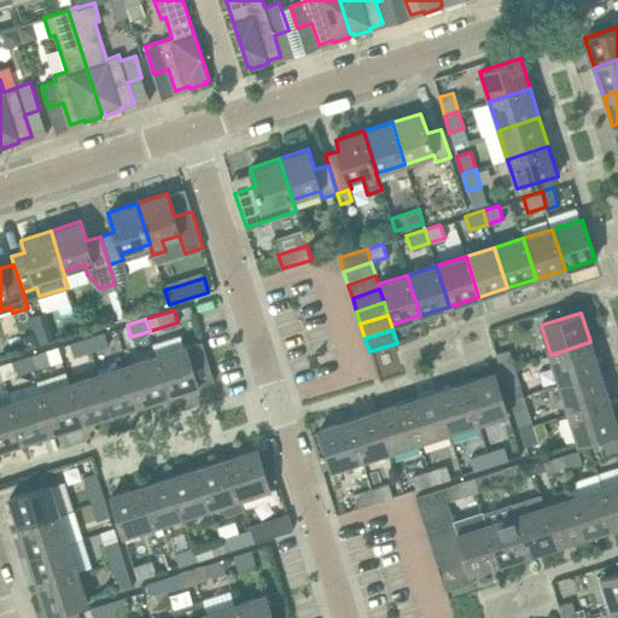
[(91,349),(106,344),(103,331),(86,336),(91,349)]
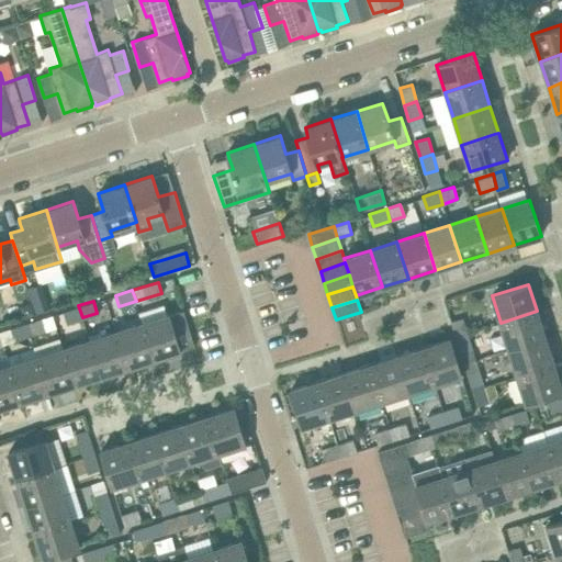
[(23,319),(34,315),(31,303),(22,305),(20,311),(23,319)]
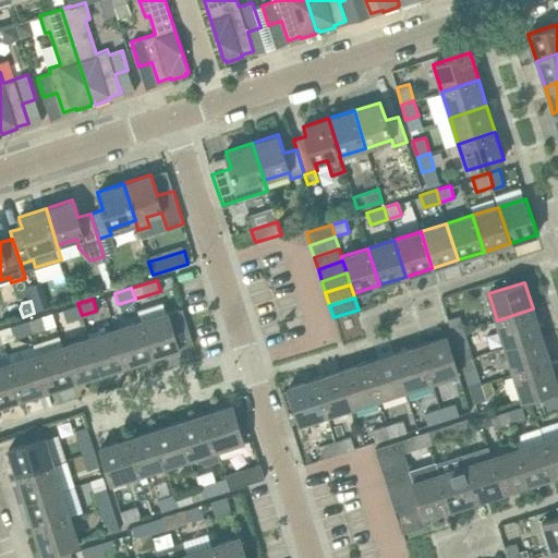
[(82,315),(77,303),(62,307),(65,320),(82,315)]
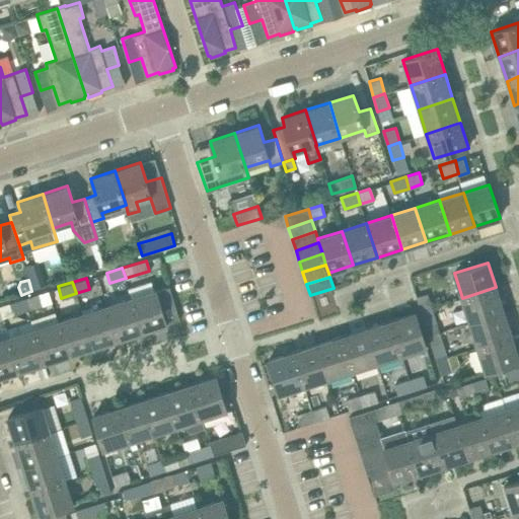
[(169,286),(132,298),(142,331),(179,320),(169,286)]
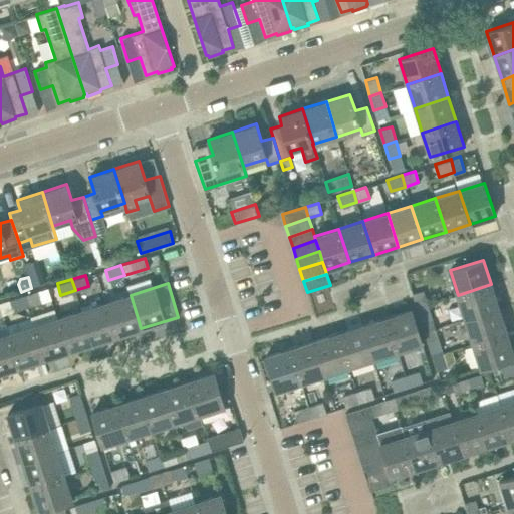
[(499,308),(491,284),(458,295),(465,319),(499,308)]
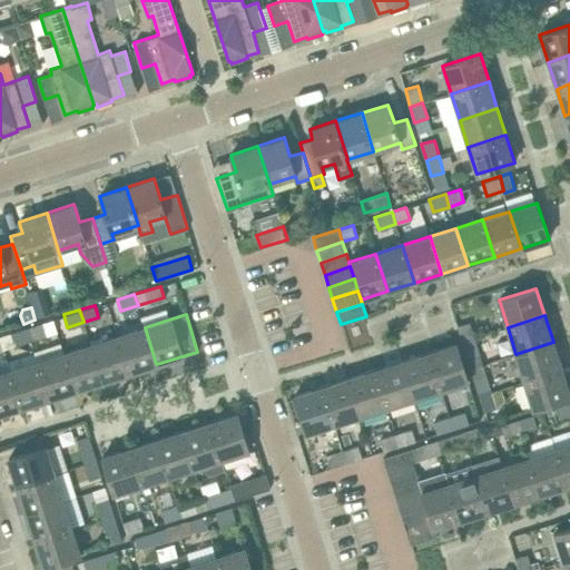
[(30,340),(46,335),(41,322),(26,326),(30,340)]
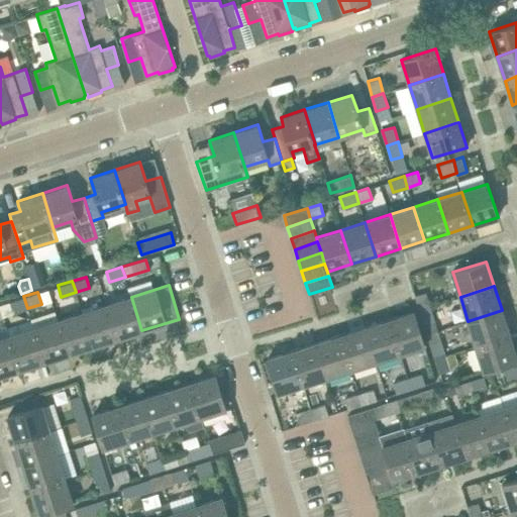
[(425,292),(415,296),(414,296),(418,310),(429,307),(425,292)]
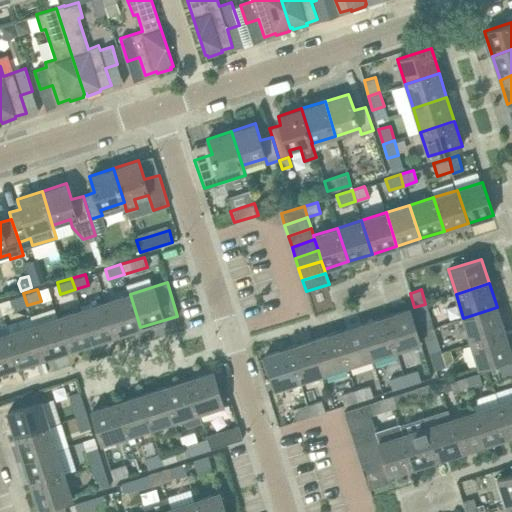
[(27,305),(23,293),(9,298),(13,309),(27,305)]
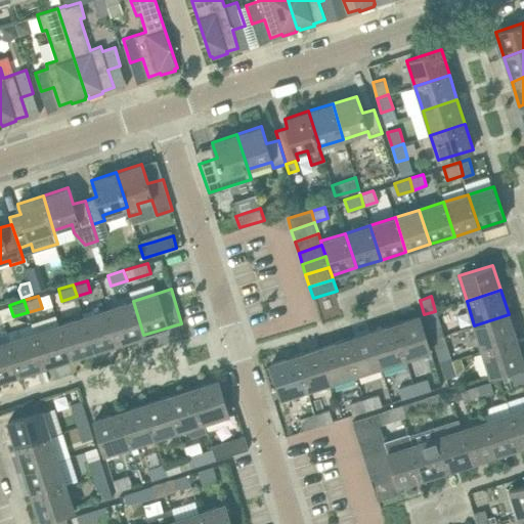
[(143,335),(133,301),(108,309),(119,343),(143,335)]
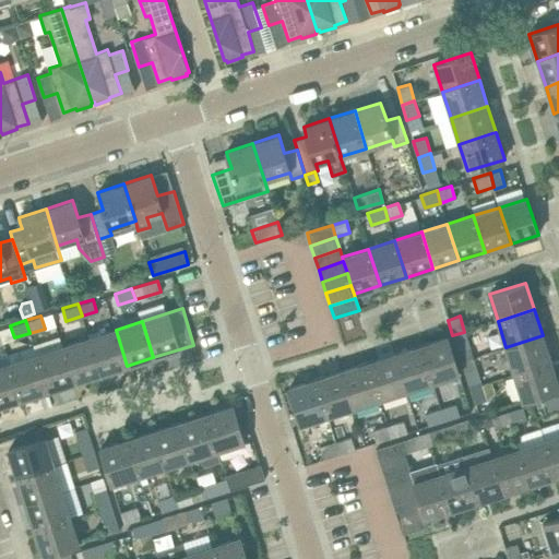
[(127,366),(116,330),(88,337),(100,375),(127,366)]
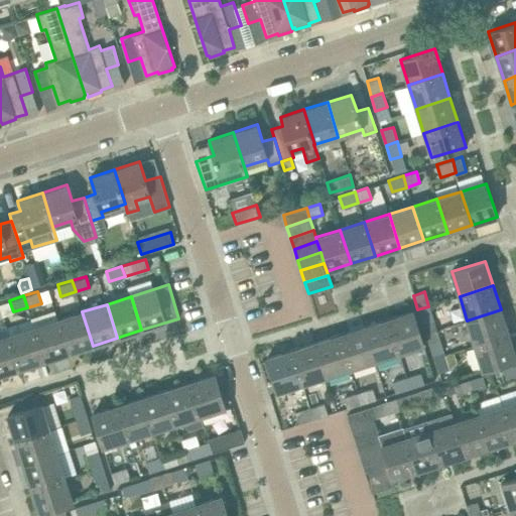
[(428,306),(417,309),(424,331),(435,327),(428,306)]
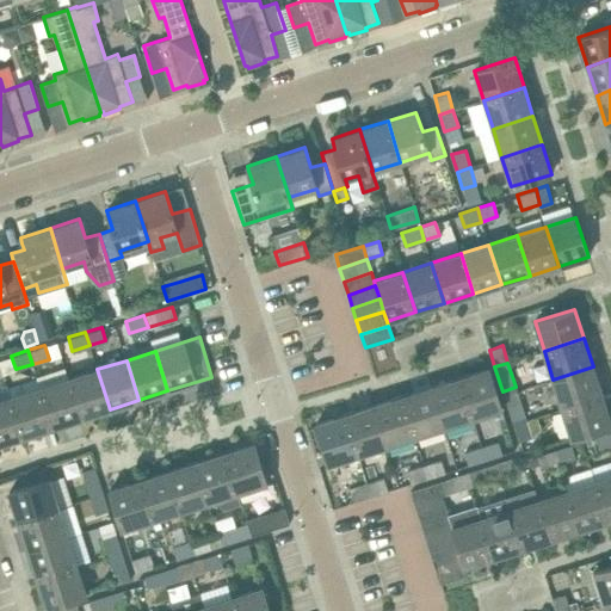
[(603,396),(593,366),(553,380),(562,408),(603,396)]
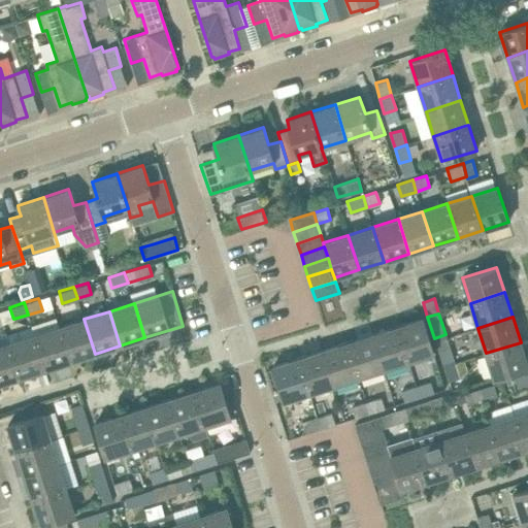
[(95,354),(84,319),(59,327),(70,361),(95,354)]
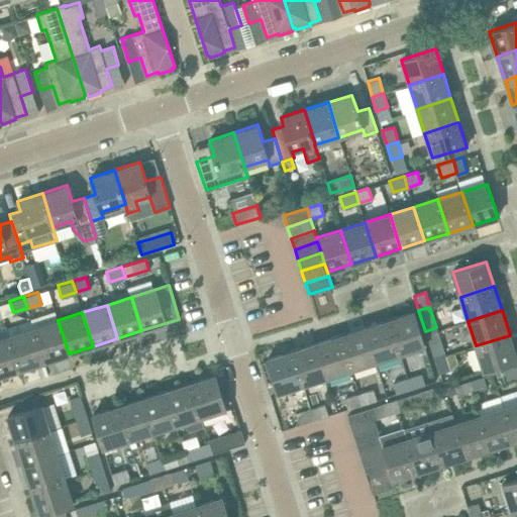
[(424,345),(414,312),(389,319),(400,353),(424,345)]
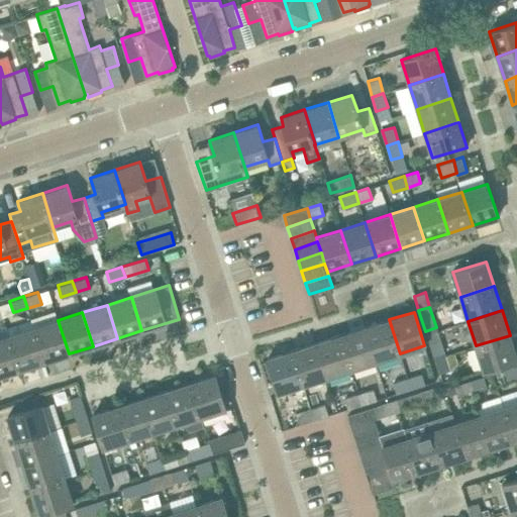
[(400,353),(389,319),(365,327),(376,362),(400,353)]
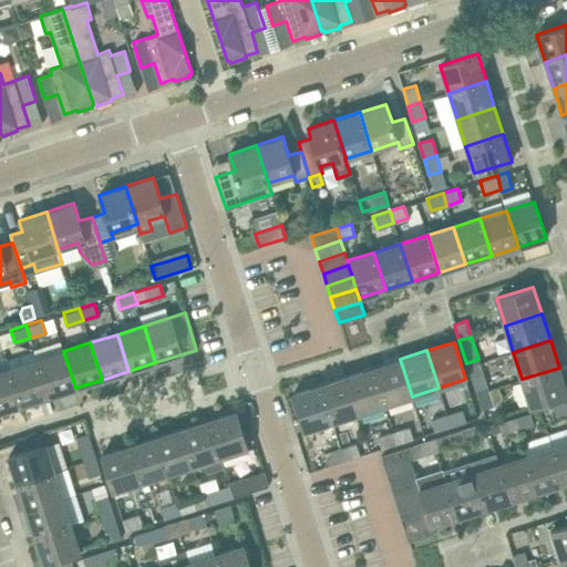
[(75,388),(63,351),(37,360),(49,397),(75,388)]
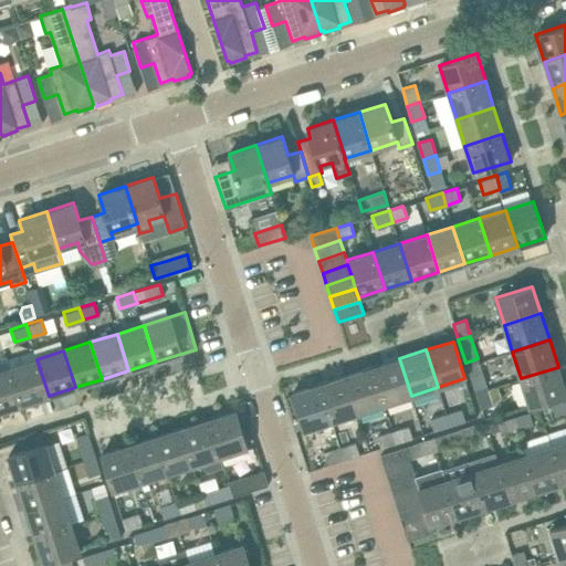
[(411,396),(399,358),(373,367),(385,404),(411,396)]
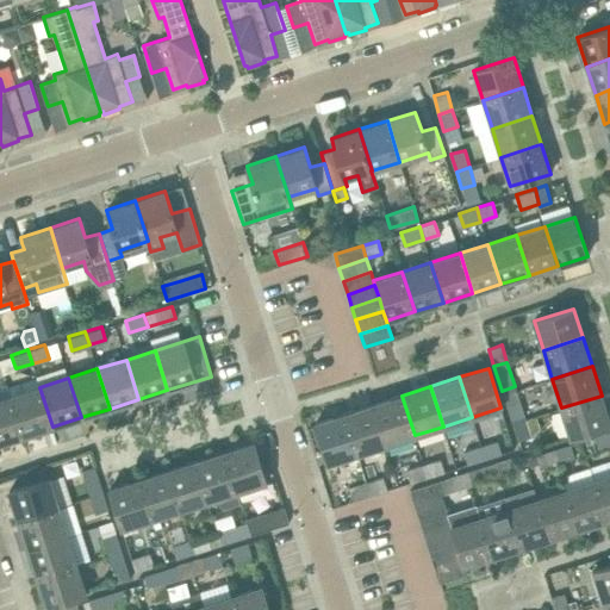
[(53,427),(39,387),(11,396),(24,436),(53,427)]
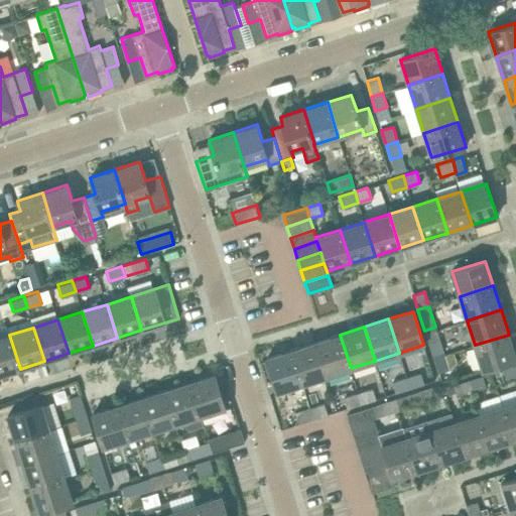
[(0,375),(20,369),(9,335),(0,338),(0,375)]
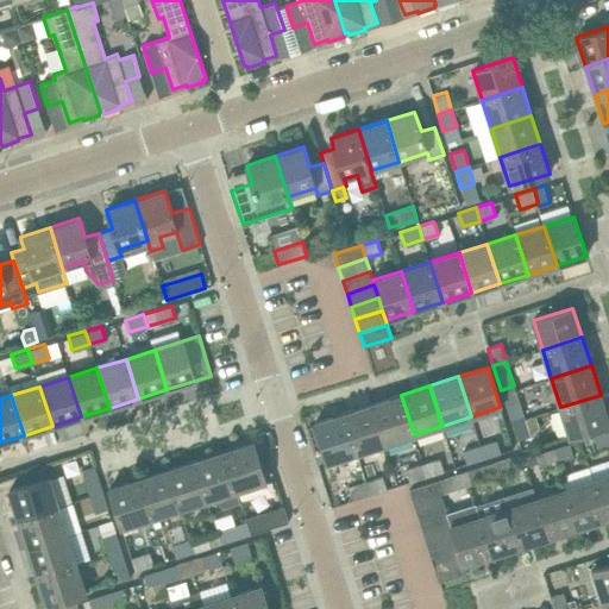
[(414,434),(401,395),(372,403),(385,444),(414,434)]
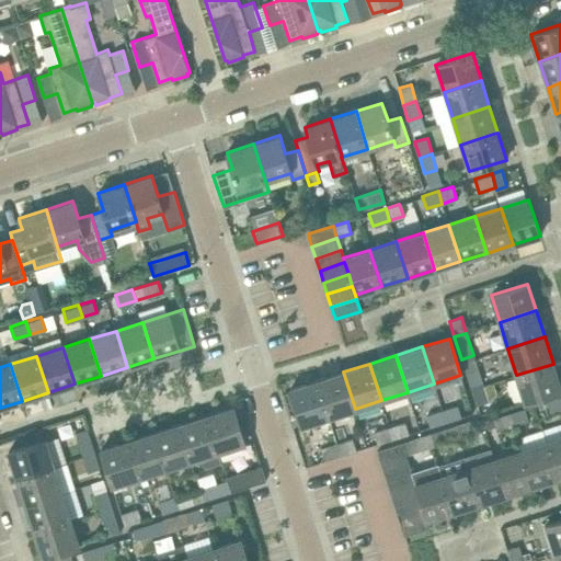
[(560,388),(553,364),(516,375),(525,402),(560,390),(560,388)]
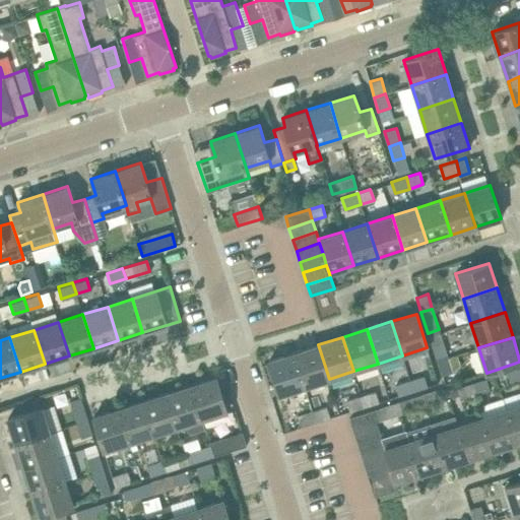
[(436,362),(448,358),(443,342),(432,346),(436,362)]
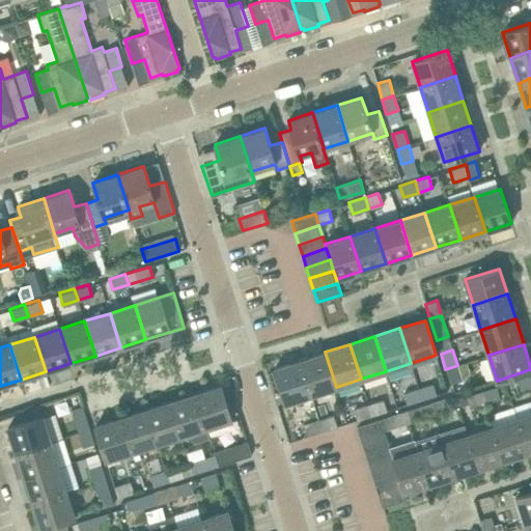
[(336,387),(325,352),(300,360),(311,395),(336,387)]
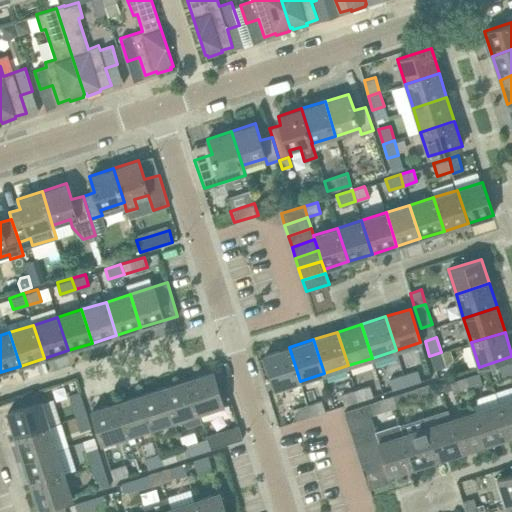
[(289,347),(264,355),(275,388),(300,381),(289,347)]
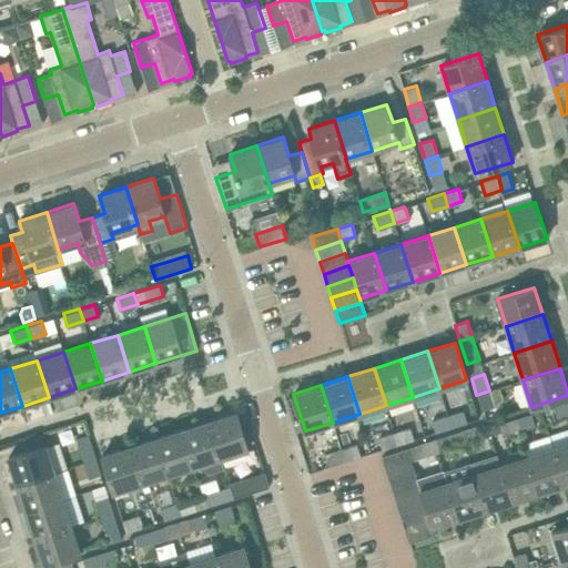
[(489,391),(476,395),(482,411),(494,406),(489,391)]
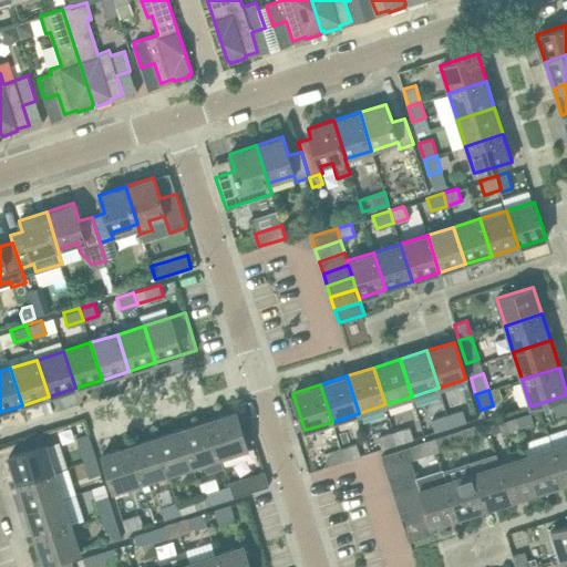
[(554,419),(566,414),(566,404),(566,400),(549,405),(554,419)]
